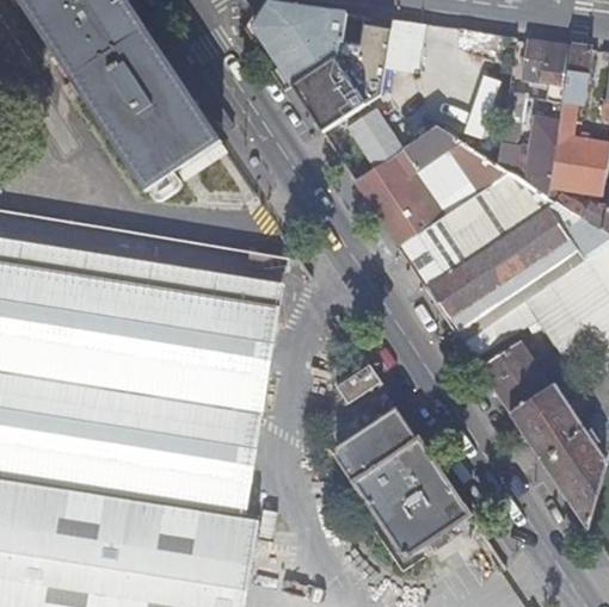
[(23,0),(147,185),(220,137),(129,0),(23,0)]
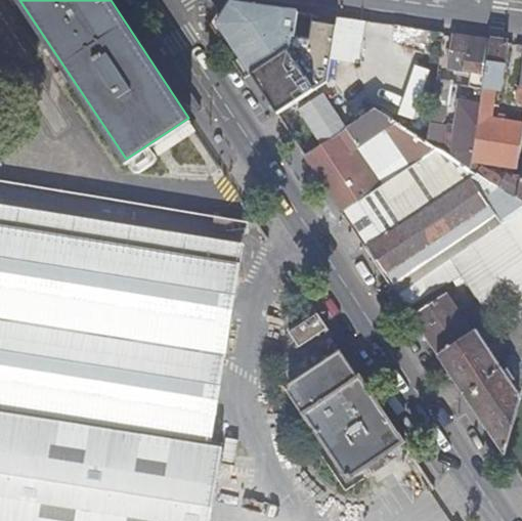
[(310,28),(311,12),(231,1),(217,23),(247,68),(279,46),(283,24),(310,28)]
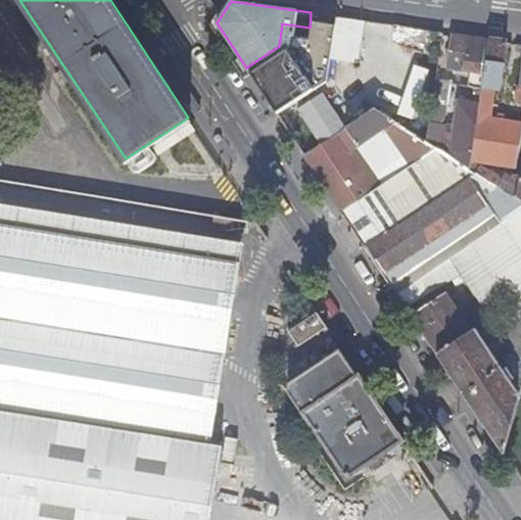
[(329,61),(335,16),(322,14),(311,12),(310,28),(309,36),(290,33),(289,47),(249,73),(276,111),(318,85),(323,82),(329,78),(328,76),(329,61)]
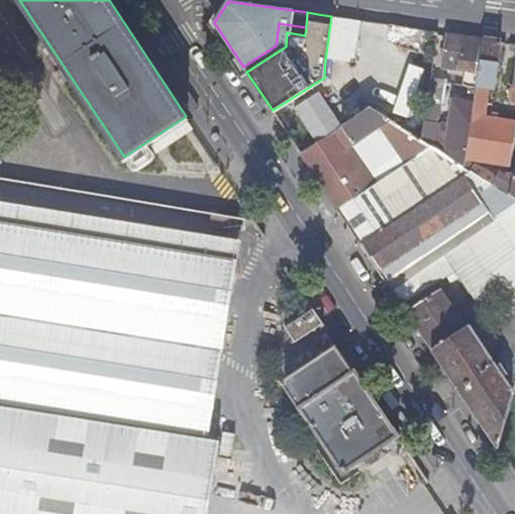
[(422,138),(430,77),(437,31),(331,16),(325,61),(324,75),(325,77),(371,106),(422,138)]
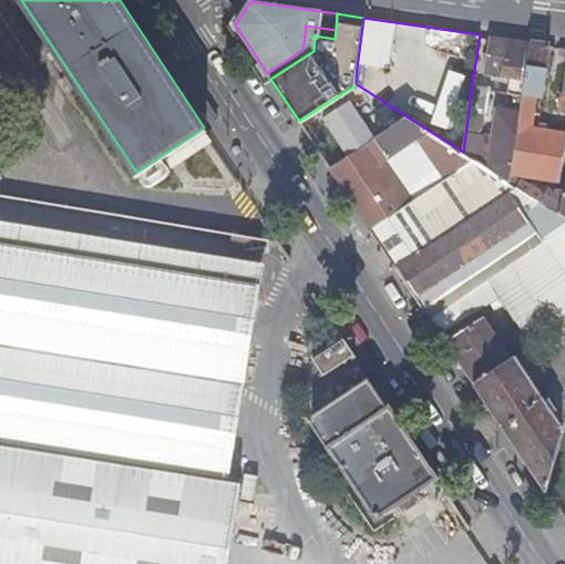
[(520,101),(528,41),(490,36),(484,72),(514,77),(511,100),(520,101)]
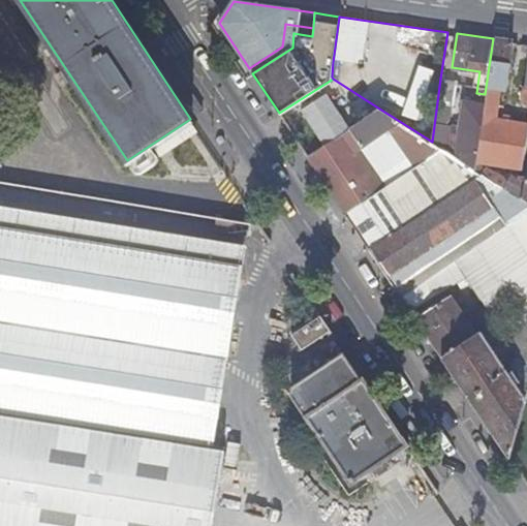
[(503,90),(510,41),(493,38),(485,94),(484,103),(475,154),(474,160),(521,167),(526,126),(526,120),(495,116),(499,89),(503,90)]
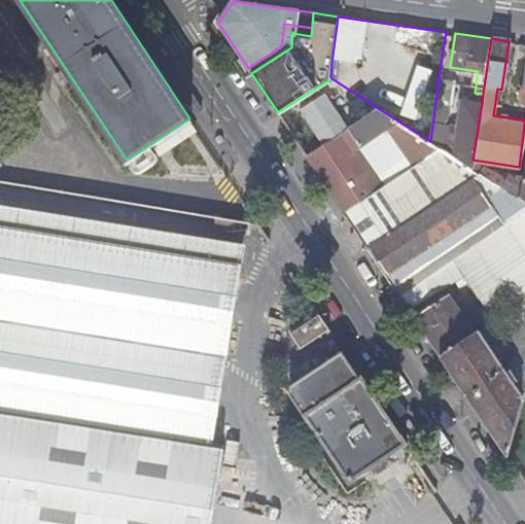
[(278,112),(306,154),(378,108),(331,78),(325,82),(320,85),(278,112)]
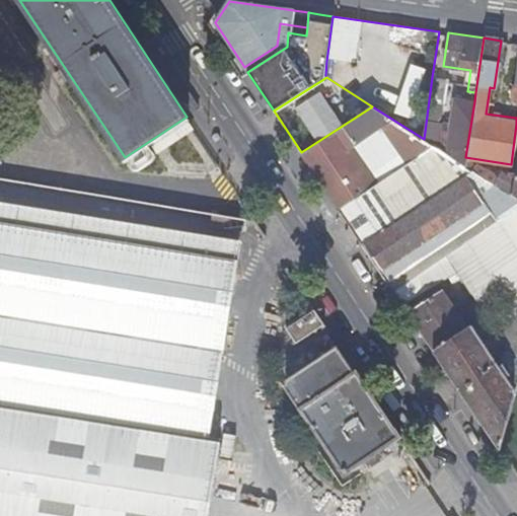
[(434,145),(438,148),(441,122),(436,121),(439,118),(441,103),(443,103),(447,78),(432,77),(424,139),(434,145)]
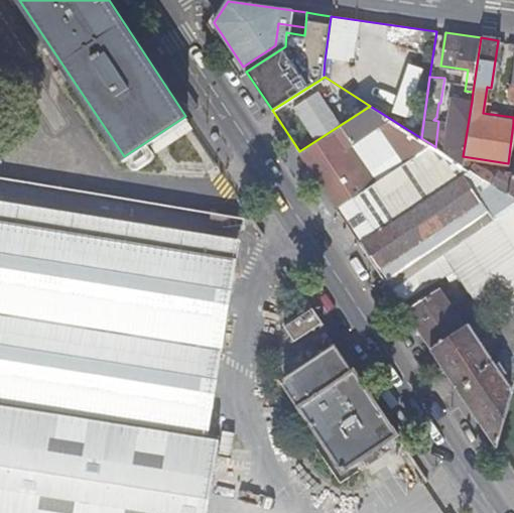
[(443,147),(464,150),(472,101),(451,98),(443,147)]
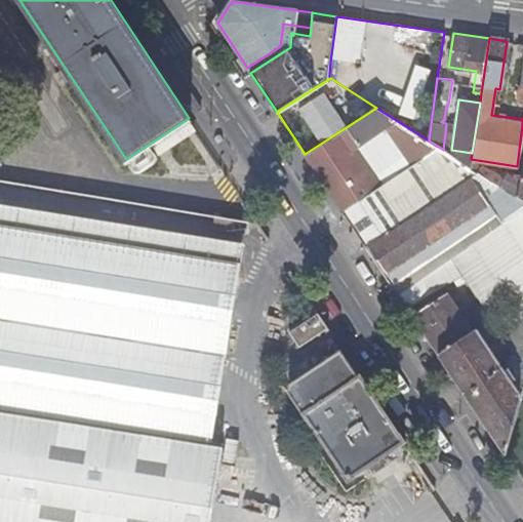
[(322,181),(342,209),(408,167),(401,156),(376,171),(377,172),(367,178),(348,149),(342,139),(350,133),(356,143),(358,146),(387,126),(412,164),(421,158),(439,147),(429,141),(376,108),(305,154),(322,181)]
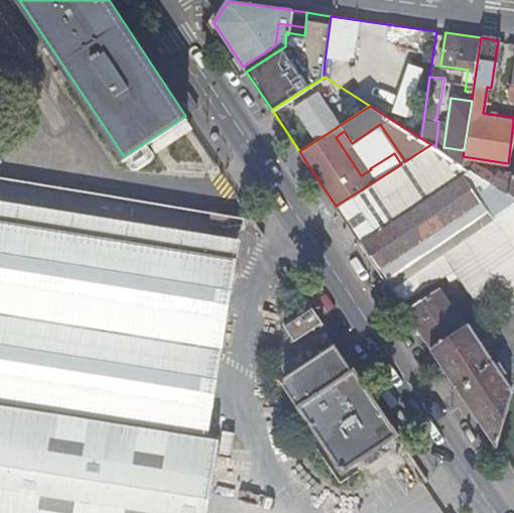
[(342,146),(350,140),(344,131),(336,137),(342,146)]
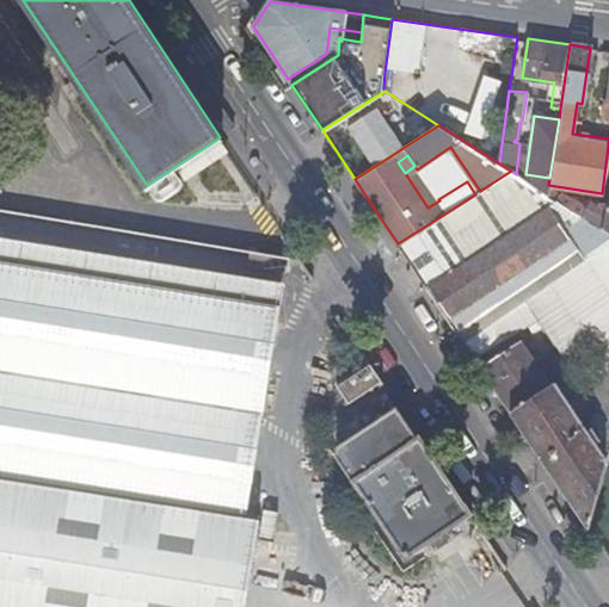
[(410,261),(425,284),(553,198),(516,174),(511,171),(491,184),(480,191),(475,194),(398,243),(410,261)]
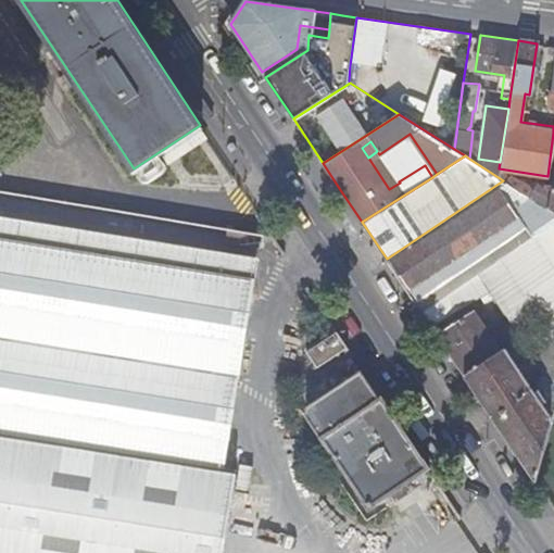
[(517,188),(549,209),(553,185),(553,184),(538,181),(531,191),(526,187),(527,185),(521,180),(517,188)]
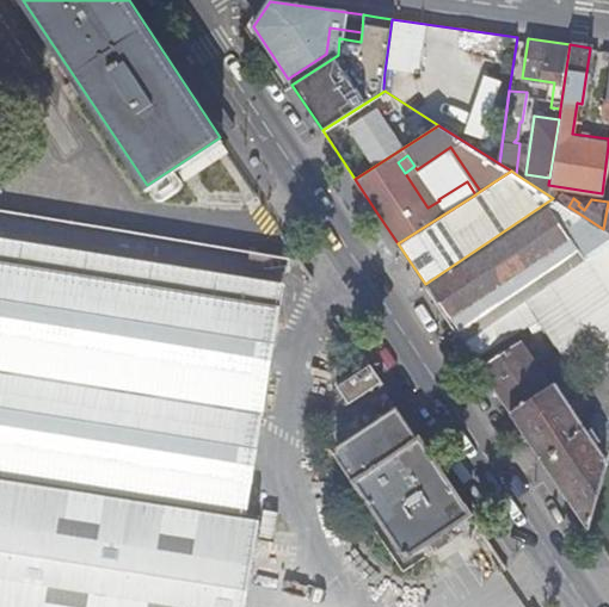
[(496,390),(511,414),(552,386),(557,384),(601,353),(608,347),(608,233),(603,229),(568,206),(557,199),(429,285),(450,317),(449,319),(481,327),(523,298),(542,326),(499,353),(480,366),(496,390)]
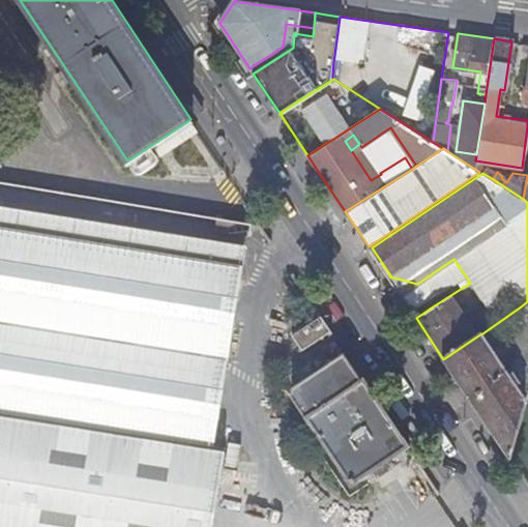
[(0,415),(211,450),(246,246),(0,205),(0,415)]
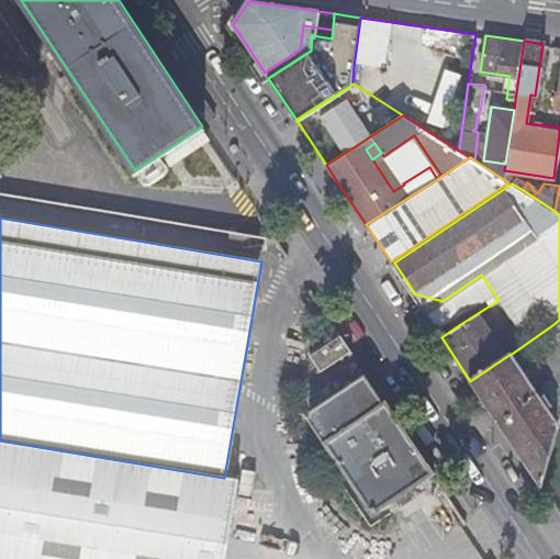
[(266,236),(232,231),(230,243),(264,248),(266,236)]
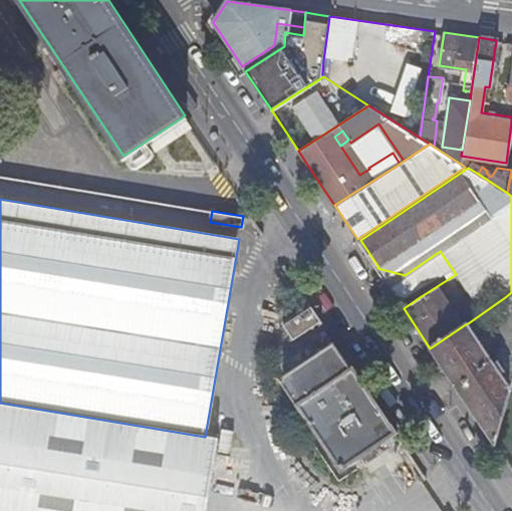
[(405,275),(420,297),(456,274),(440,251),(405,275)]
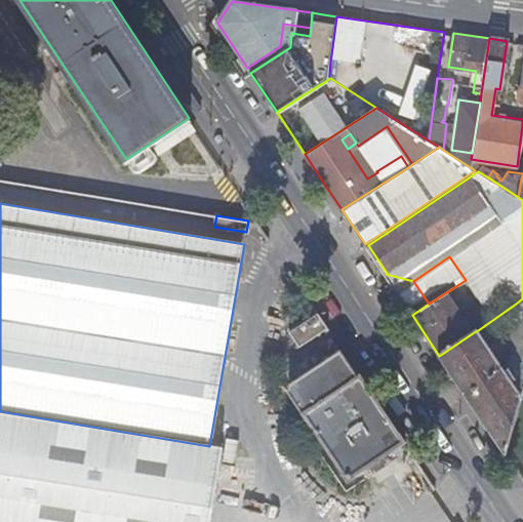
[(512,363),(522,365),(522,298),(516,304),(522,306),(522,317),(512,363)]
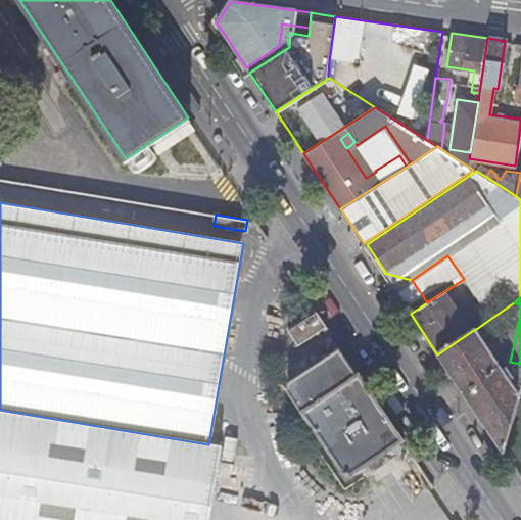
[(326,325),(316,308),(287,327),(298,343),(326,325)]
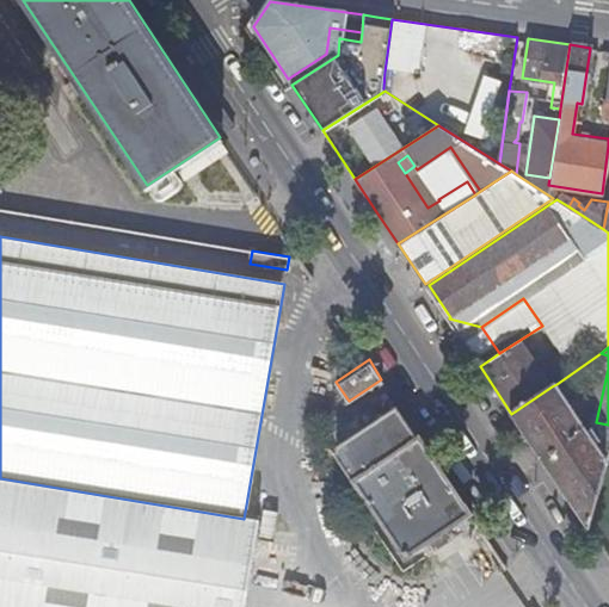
[(547,466),(589,530),(608,452),(608,448),(603,448),(601,450),(596,444),(601,440),(592,427),(588,431),(557,384),(552,386),(511,414),(547,466)]
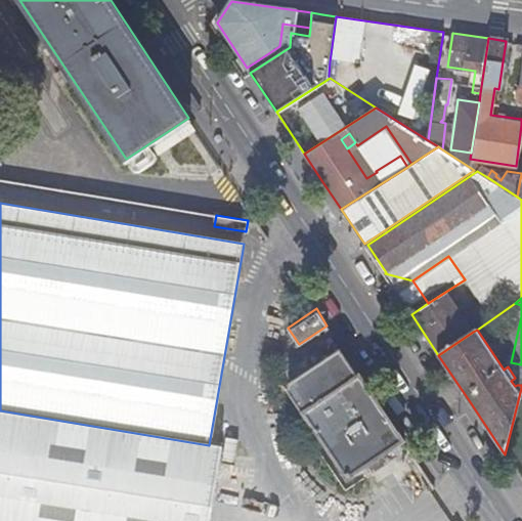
[(396,444),(403,440),(342,348),(288,384),(287,390),(300,413),(302,413),(306,419),(308,419),(344,472),(343,474),(346,478),(353,474),(353,472),(395,443),(396,444)]
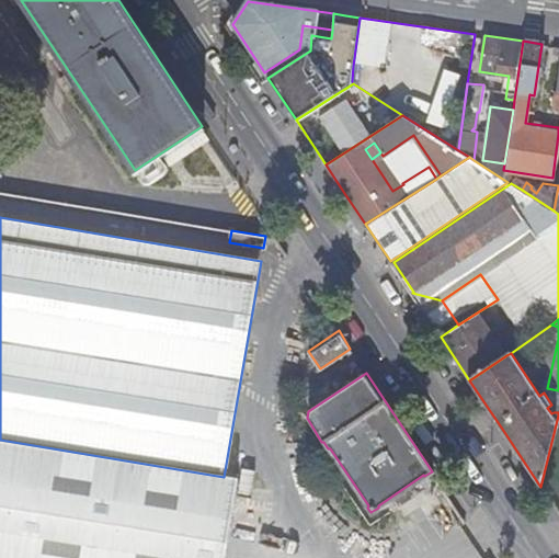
[(0,557),(224,557),(238,479),(224,477),(0,440),(0,557)]
